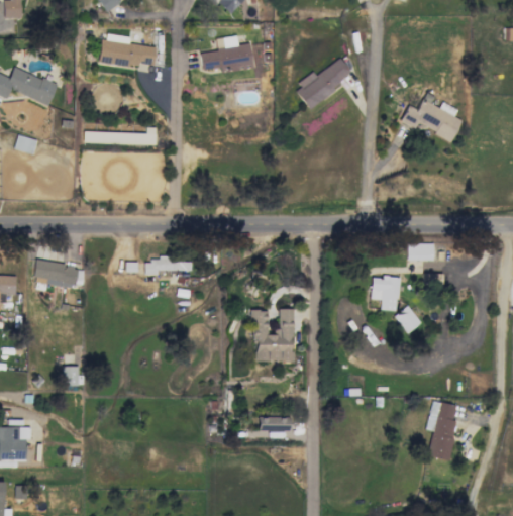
[(10,0),(11,1),(4,1),(4,18),(22,18),(21,0),(10,0)]
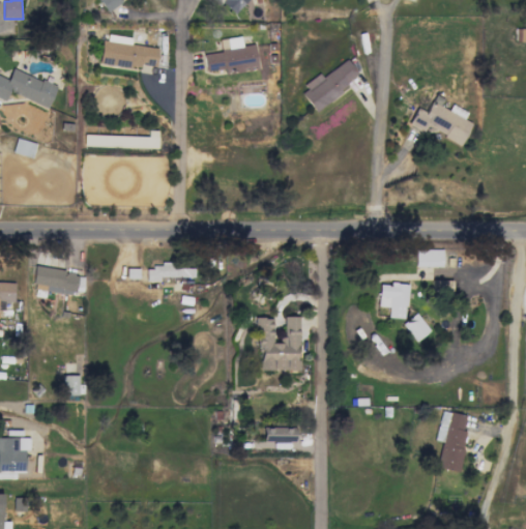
[(122,0),(100,0),(110,13),(124,3),(122,0)]
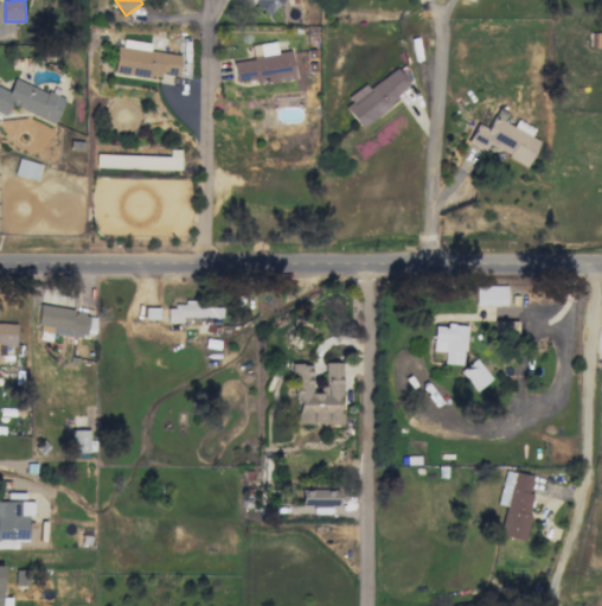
[(251,0),(269,18),(287,0),(251,0)]
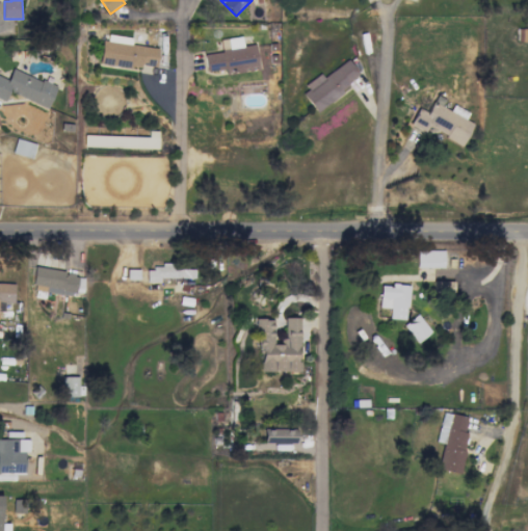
[(135,38),(107,35),(103,64),(159,71),(161,49),(134,46),(135,38)]
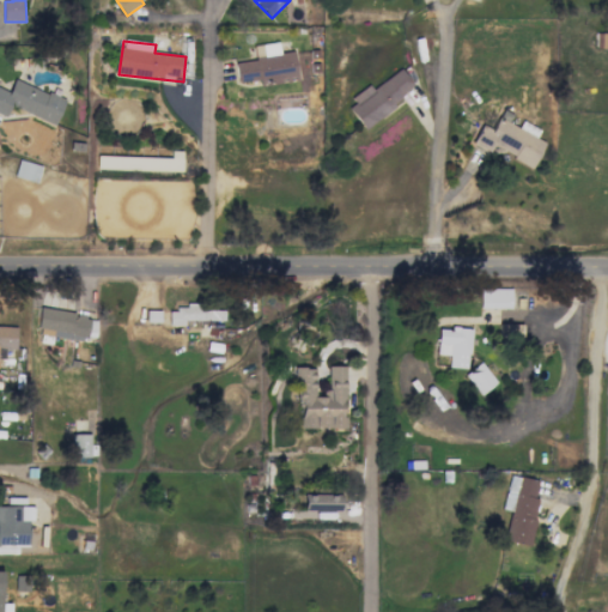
[(297,52),(283,54),(281,43),(257,47),(259,61),(238,64),(242,86),(301,79),(297,52)]
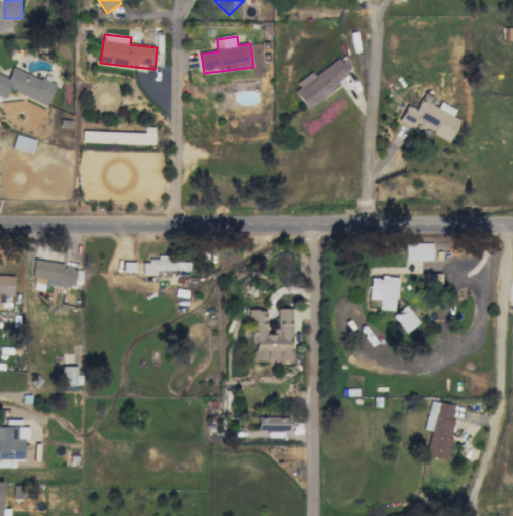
[(316,77),(314,74),(294,89),(309,109),(353,75),(340,59),(316,77)]
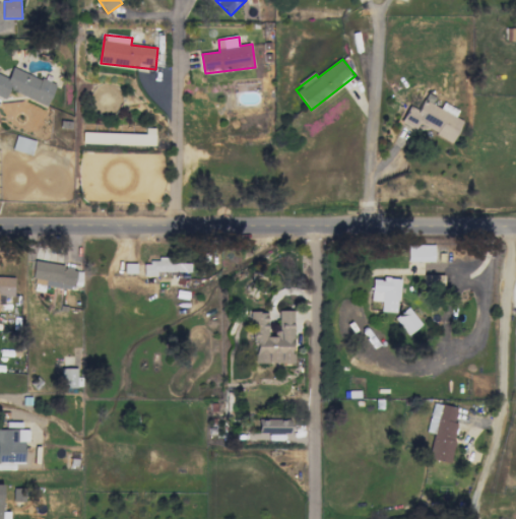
[(58,85),(14,67),(10,78),(0,74),(0,95),(7,100),(11,90),(50,106),(58,85)]
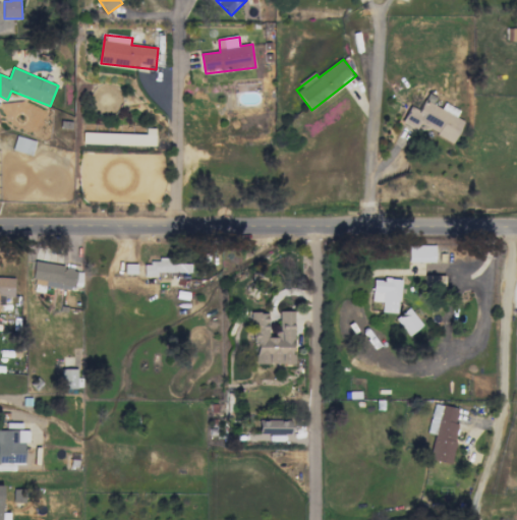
[(467,121),(425,101),(420,110),(412,106),(404,122),(418,130),(420,125),(456,142),(467,121)]
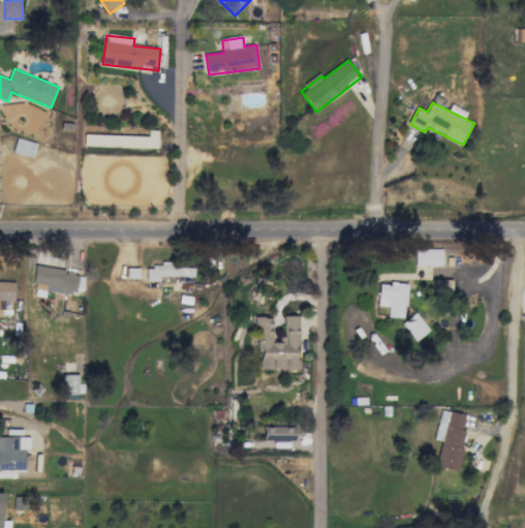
[(38,144),(20,138),(16,153),(34,158),(38,144)]
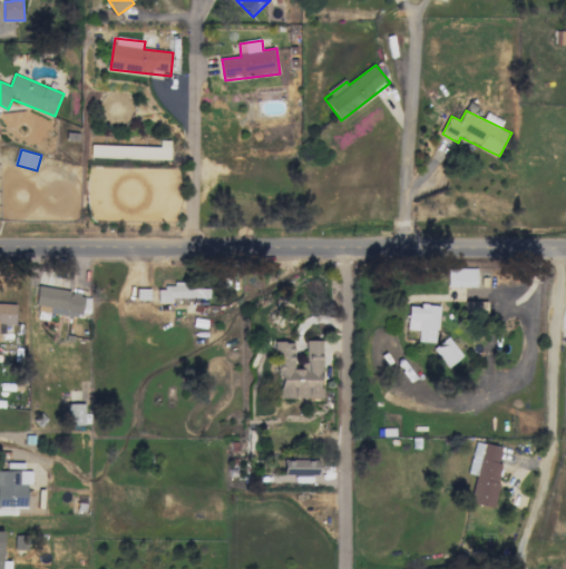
[(478,270),(450,270),(450,287),(478,287),(478,270)]
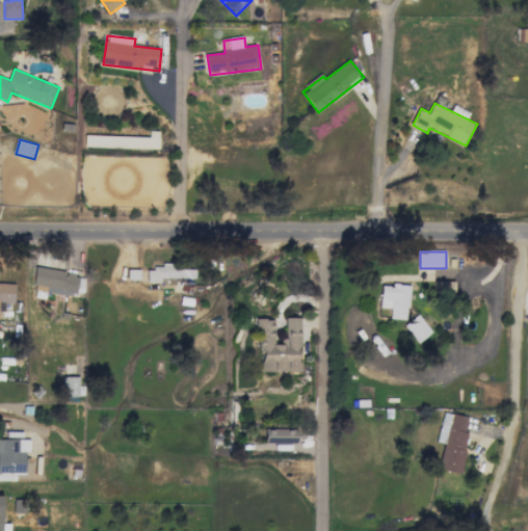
[(149,283),(163,284),(163,279),(196,279),(196,267),(156,266),(156,271),(150,271),(149,283)]
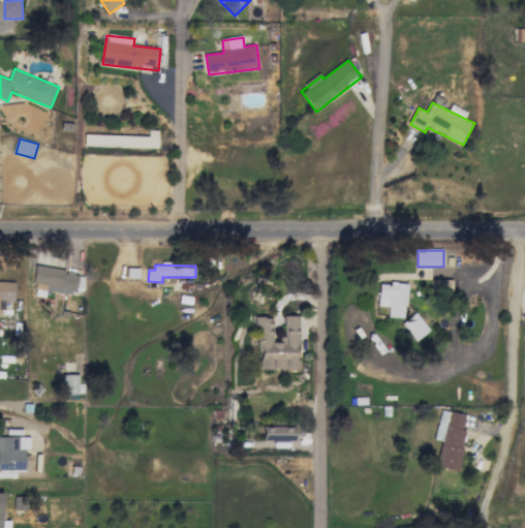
[(35,289),(76,296),(80,273),(38,267),(35,289)]
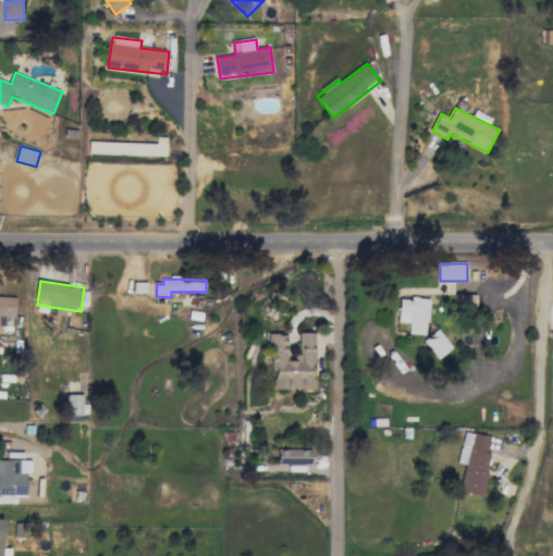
[(477,295),(457,295),(457,307),(477,307),(477,295)]
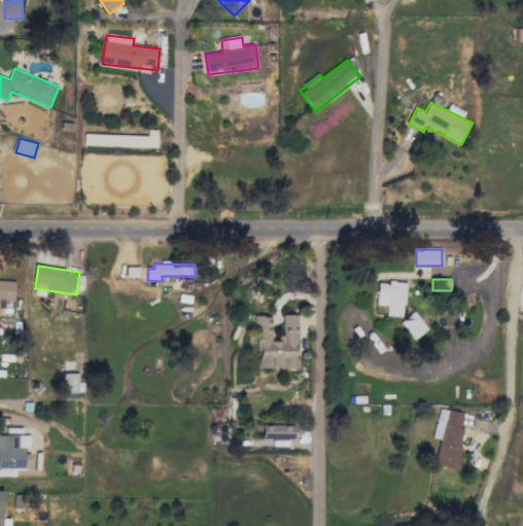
[(1,301),(16,301),(18,282),(0,280),(0,317),(1,301)]
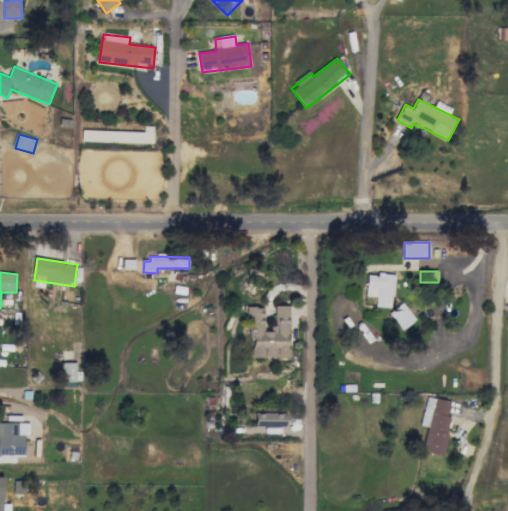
[(368,297),(378,297),(377,307),(394,308),(396,275),(369,274),(368,297)]
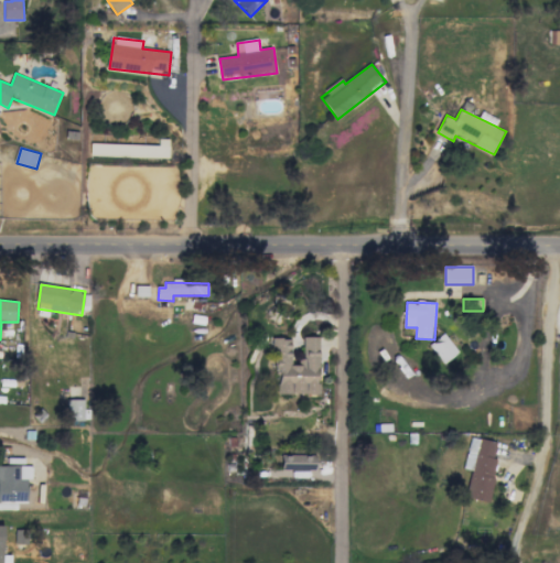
[(445,365),(460,353),(445,334),(431,346),(445,365)]
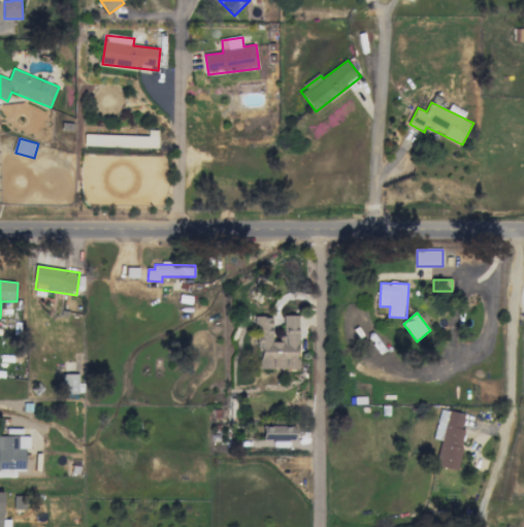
[(260,369),(300,369),(300,317),(285,317),(286,342),(274,342),(274,318),(259,318),(260,369)]
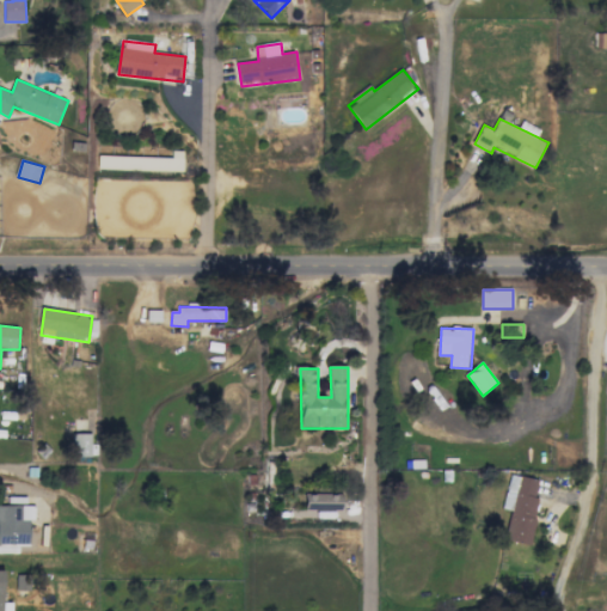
[(93,434),(74,434),(74,458),(93,457),(93,434)]
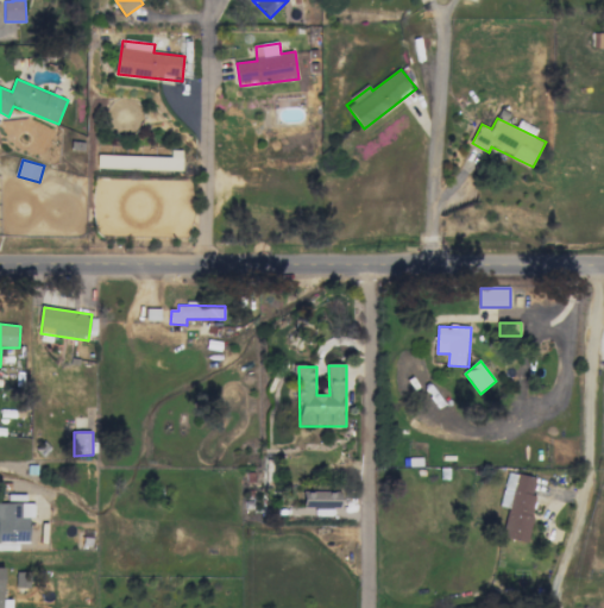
[(529,543),(539,496),(534,495),(538,478),(509,472),(503,505),(510,506),(504,538),(529,543)]
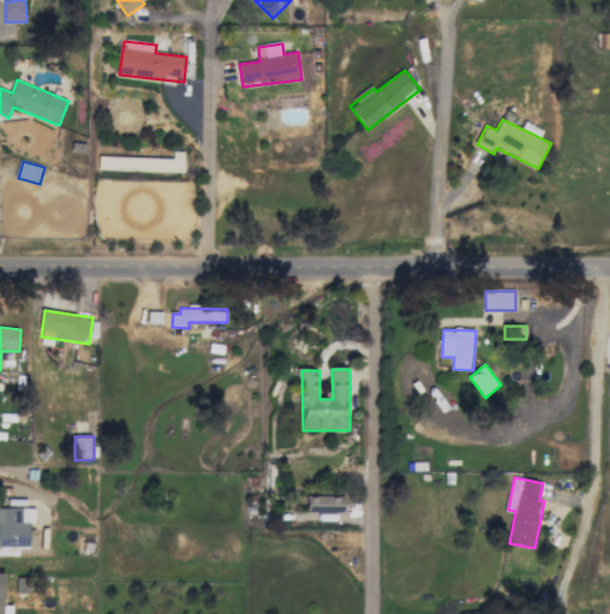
[(346,513),(346,498),(309,498),(309,514),(346,513)]
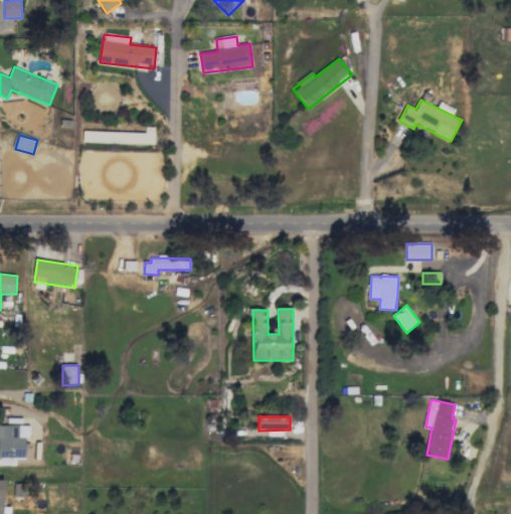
[(0,466),(17,466),(17,460),(26,460),(26,439),(31,439),(31,425),(0,425),(0,466)]
